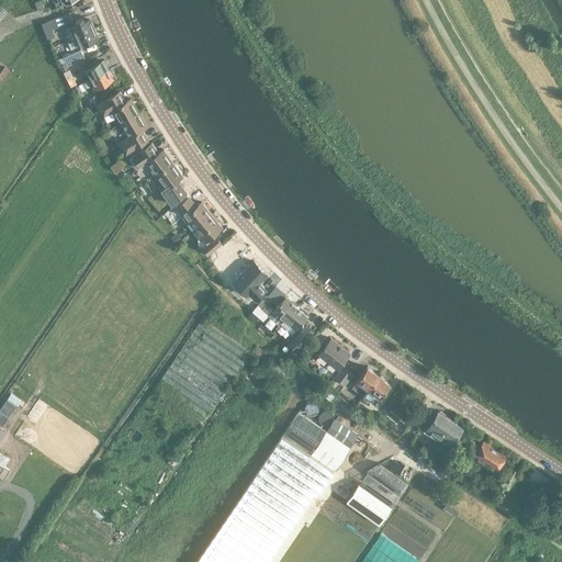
[(48,20),(45,22),(48,31),(74,22),(69,13),(48,20)]
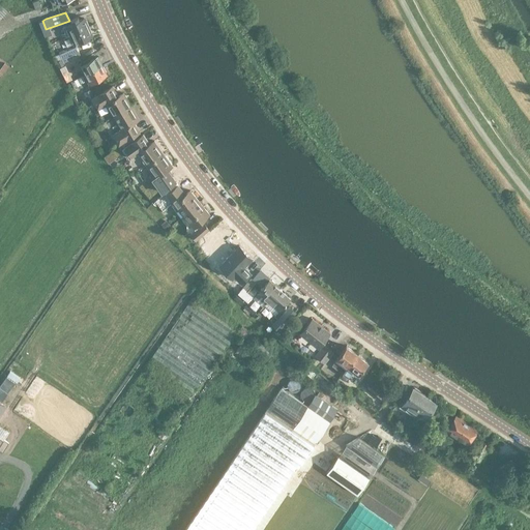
[(67,25),(65,26),(62,27),(66,36),(89,26),(86,20),(85,20),(84,18),(67,25)]
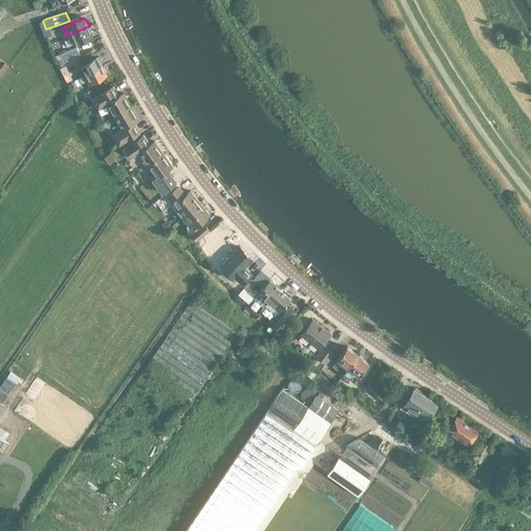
[(89,26),(66,36),(70,35),(74,44),(76,43),(76,44),(81,42),(82,45),(88,42),(87,38),(92,35),(91,32),(92,32),(89,26)]
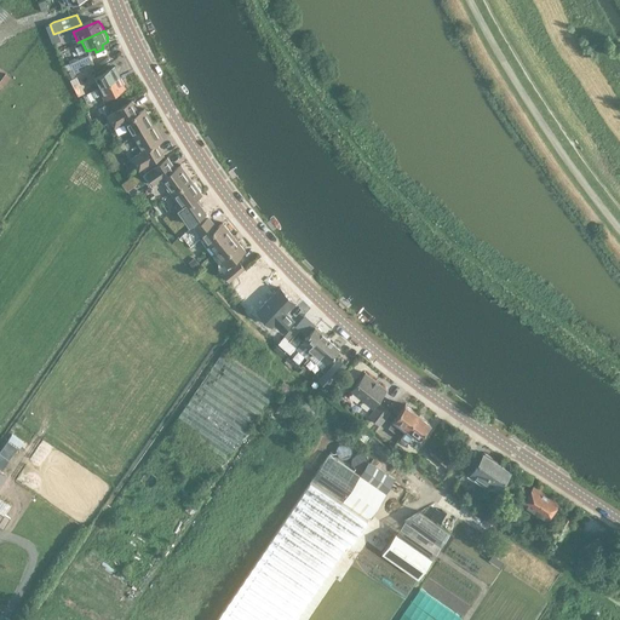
[(90,55),(70,63),(74,73),(95,64),(90,55)]
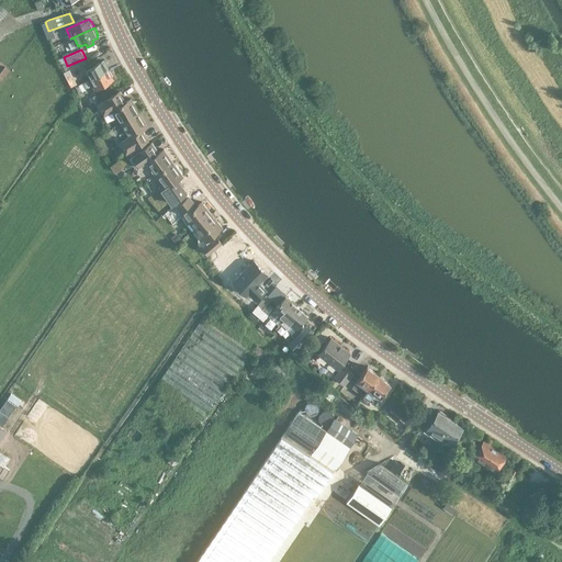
[(85,66),(91,78),(108,69),(103,60),(96,64),(94,60),(85,66)]
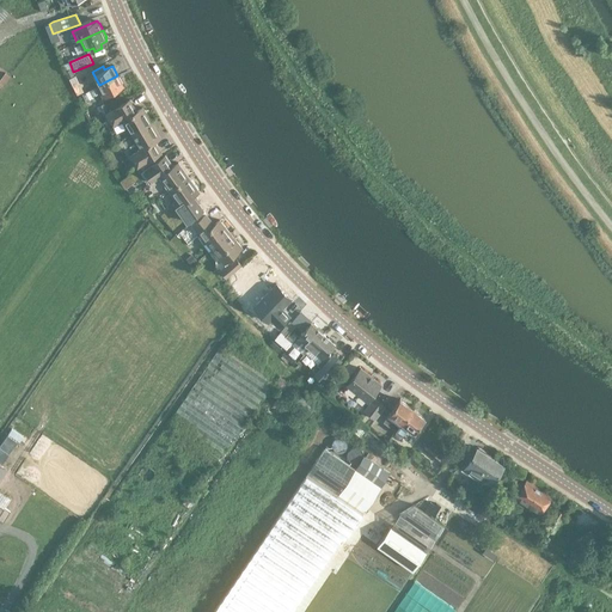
[(68,77),(72,85),(79,81),(77,73),(68,77)]
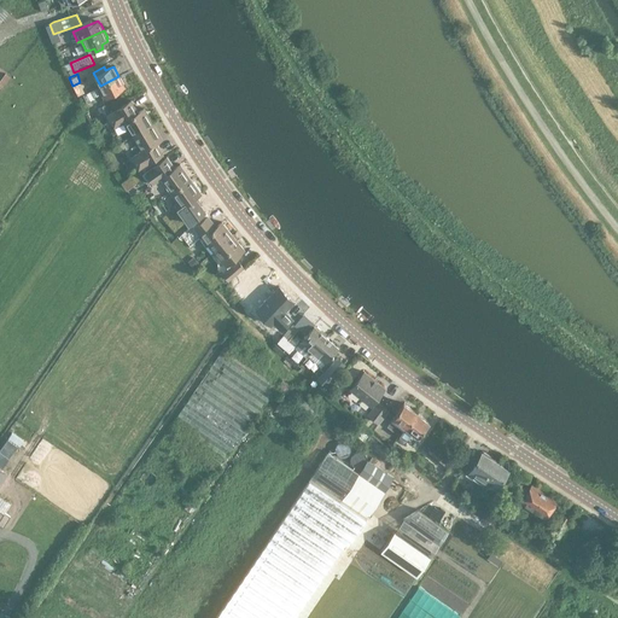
[(118,76),(100,86),(105,97),(123,87),(118,76)]
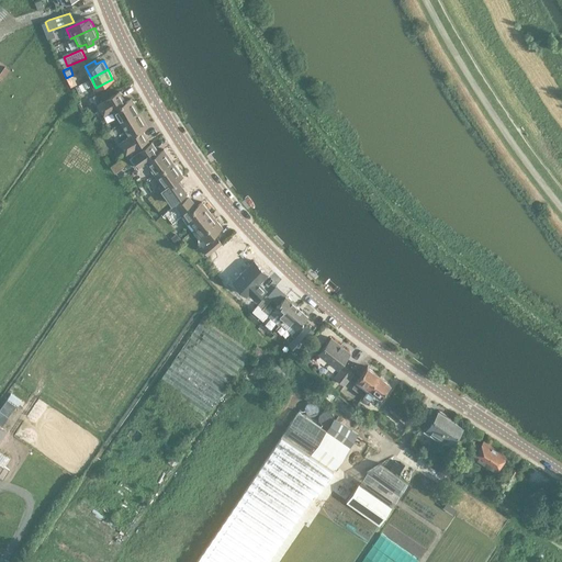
[(112,110),(120,123),(138,112),(131,98),(122,103),(116,92),(97,103),(103,115),(112,110)]
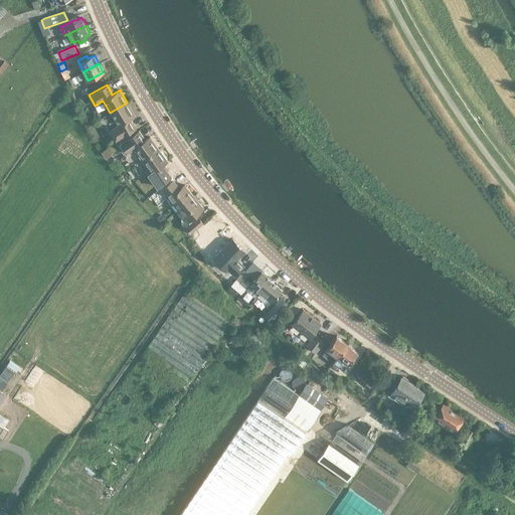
[(127,103),(110,113),(118,126),(110,131),(116,141),(133,130),(127,121),(135,116),(127,103)]
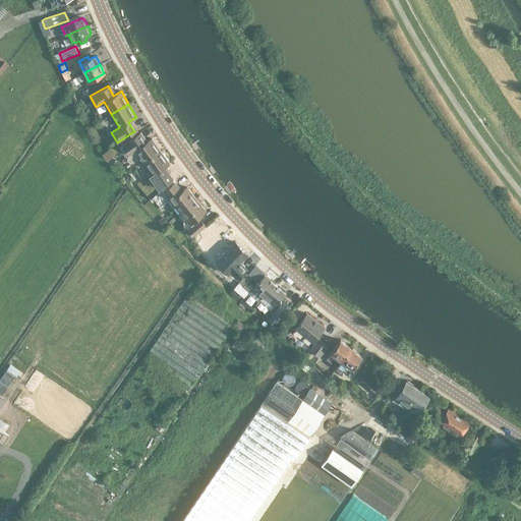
[(136,151),(145,162),(160,150),(151,138),(146,142),(138,133),(121,147),(129,157),(136,151)]
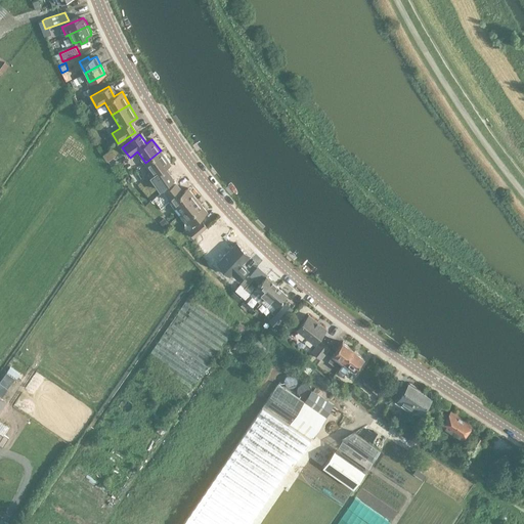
[(114,155),(111,149),(104,154),(107,159),(114,155)]
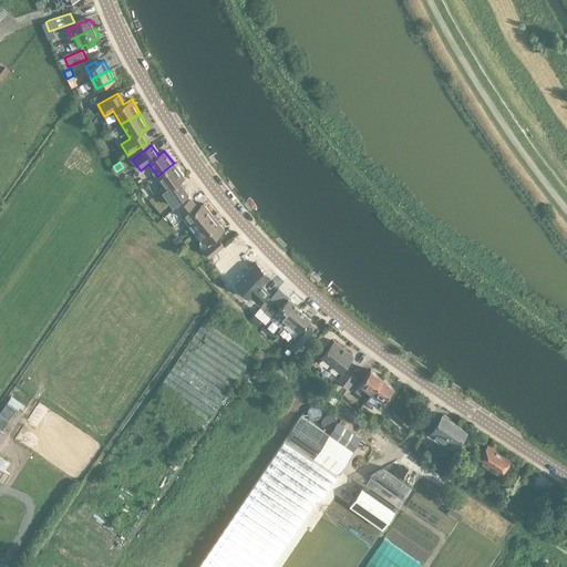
[(184,176),(174,163),(157,176),(168,191),(165,193),(163,189),(147,202),(160,218),(175,207),(174,205),(188,195),(177,181),(184,176)]
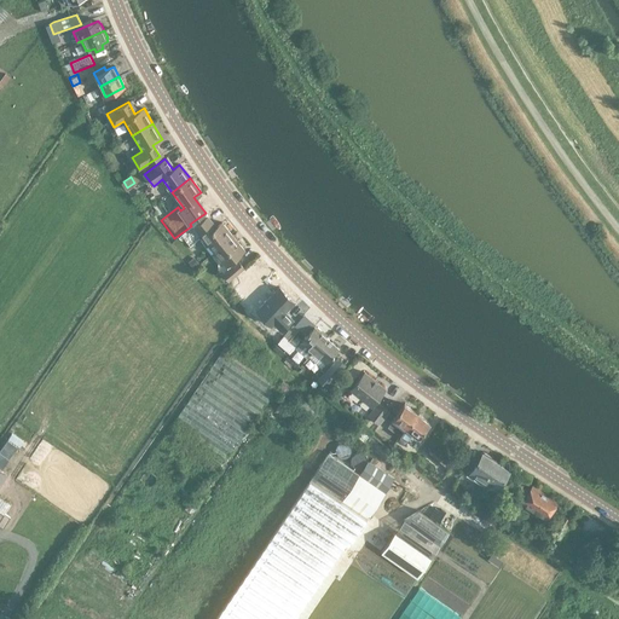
[(203,238),(214,252),(233,236),(221,223),(217,226),(208,217),(194,227),(203,238)]
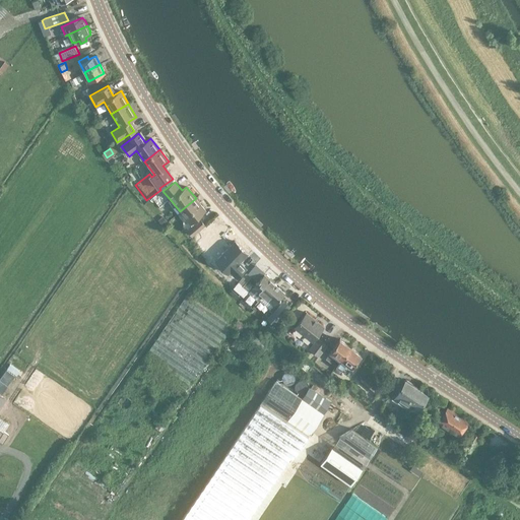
[(196,198),(180,211),(190,222),(205,210),(196,198)]
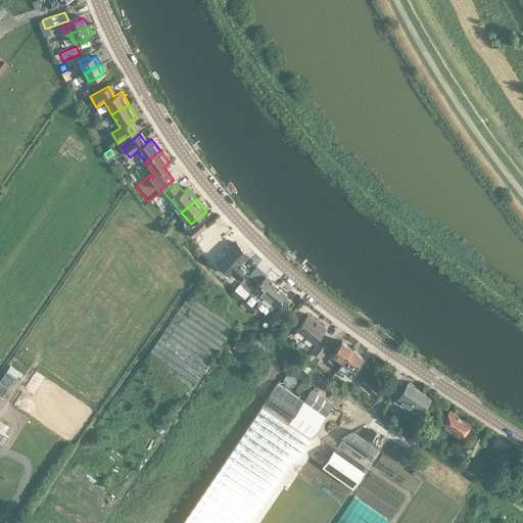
[(162,215),(158,219),(162,224),(168,221),(162,215)]
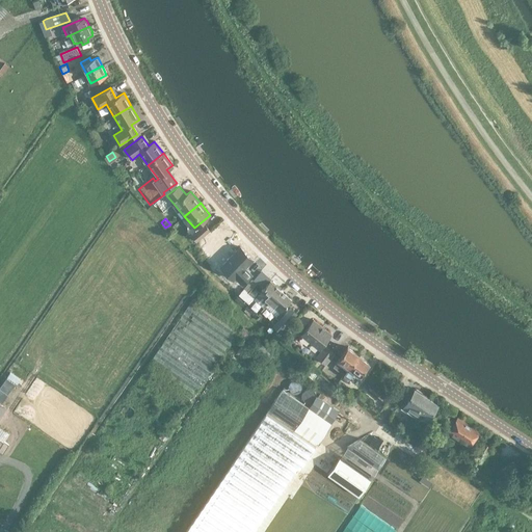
[(209,230),(205,223),(192,234),(196,240),(209,230)]
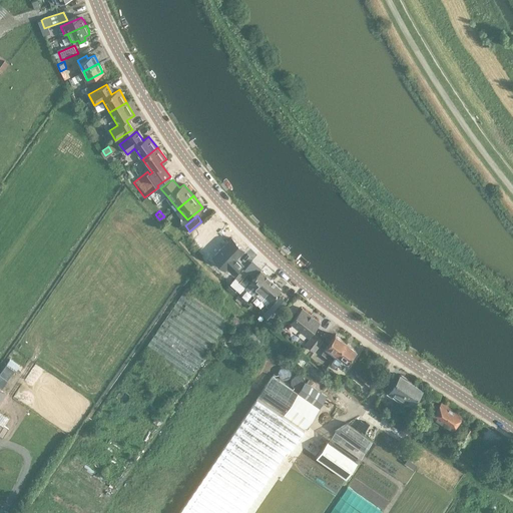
[(243,249),(231,237),(213,255),(212,257),(224,269),(226,267),(233,274),(242,265),(235,258),(243,249)]
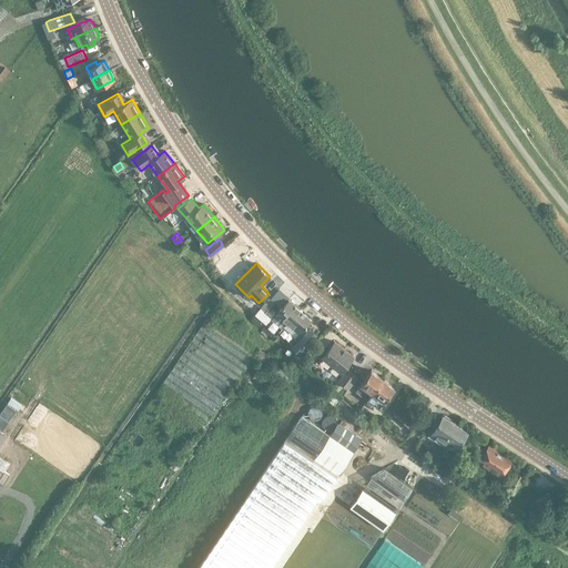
[(275,301),(265,311),(273,317),(276,313),(287,323),(300,310),(288,298),(284,304),(282,307),(275,301)]
